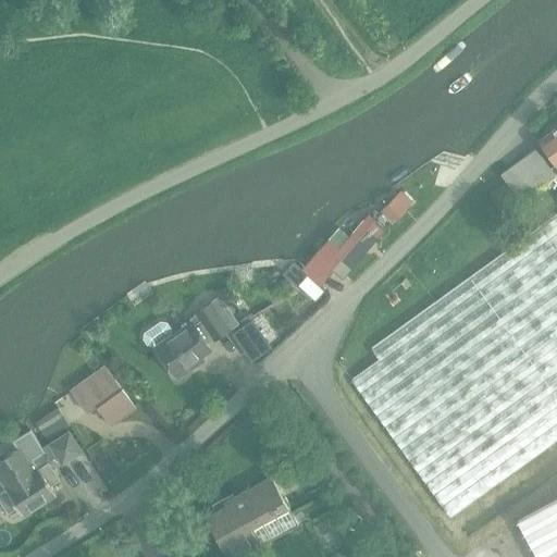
[(556,125),(539,138),(556,164),(556,125)]
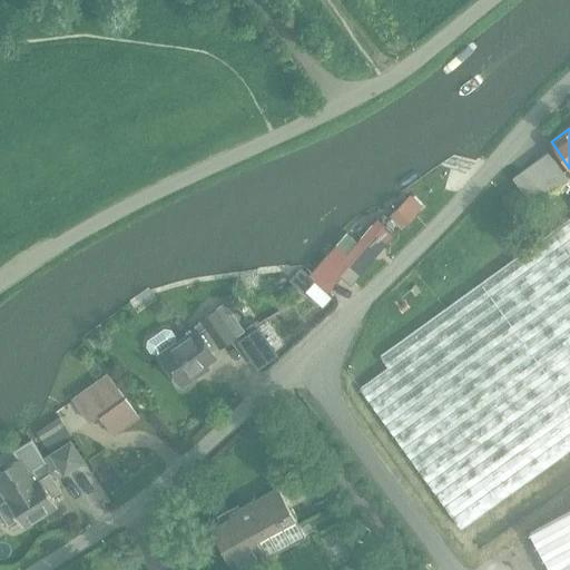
[(531,205),(568,179),(548,151),(512,178),(531,205)]
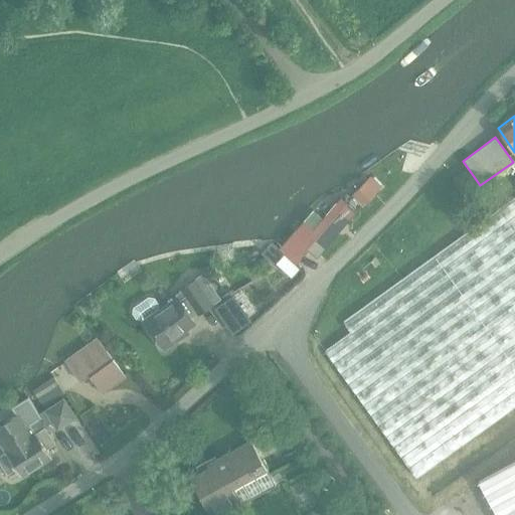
[(381,188),(371,176),(352,194),(363,205),(381,188)]
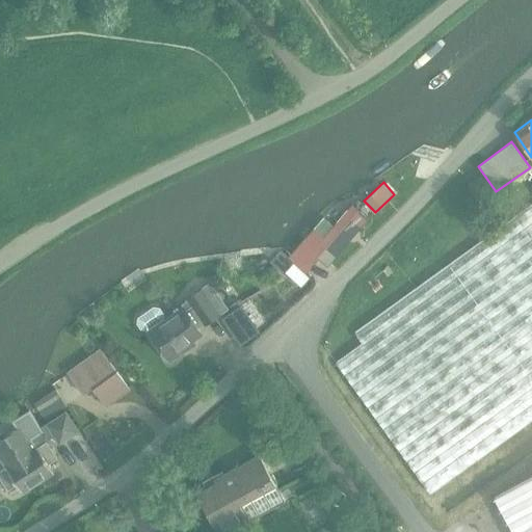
[(361,342),(334,361),(429,491),(510,434),(531,418),(531,204),(352,330),(361,342)]
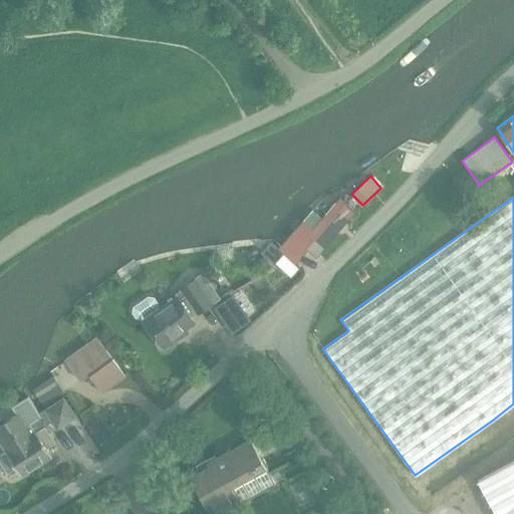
[(316,253),(352,212),(339,201),(316,226),(312,222),(307,226),(303,223),(282,247),(297,260),(309,247),(316,253)]
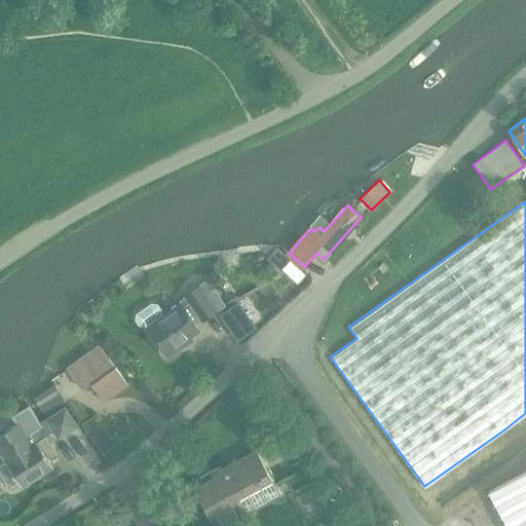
[(292,260),(280,250),(280,249),(278,247),(267,249),(274,256),(270,259),(283,270),(292,260)]
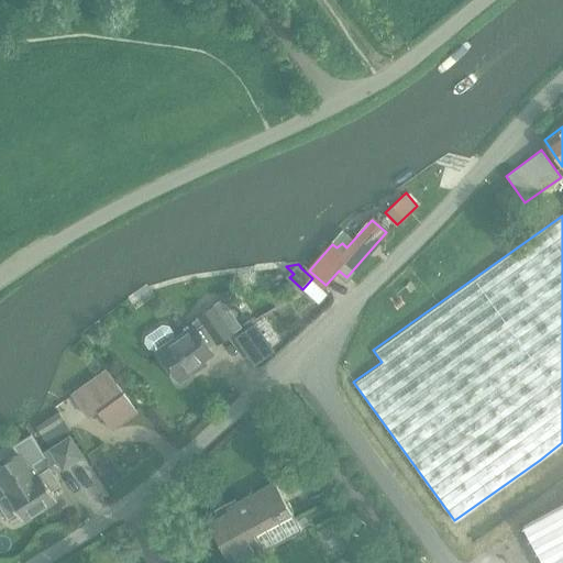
[(146,337),(145,343),(150,349),(155,350),(177,382),(189,373),(195,370),(192,366),(211,353),(206,345),(212,340),(214,343),(229,333),(212,308),(197,318),(201,324),(195,329),(192,327),(174,340),(173,338),(174,331),(169,326),(163,324),(146,337)]
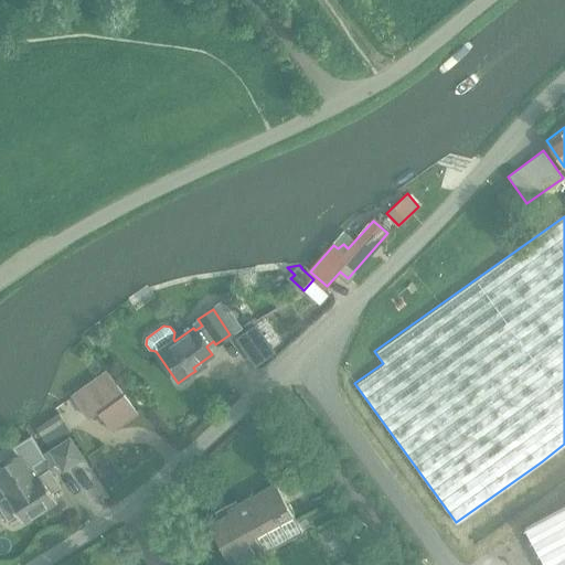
[(112,430),(135,414),(105,372),(71,396),(86,418),(96,411),(112,430)]
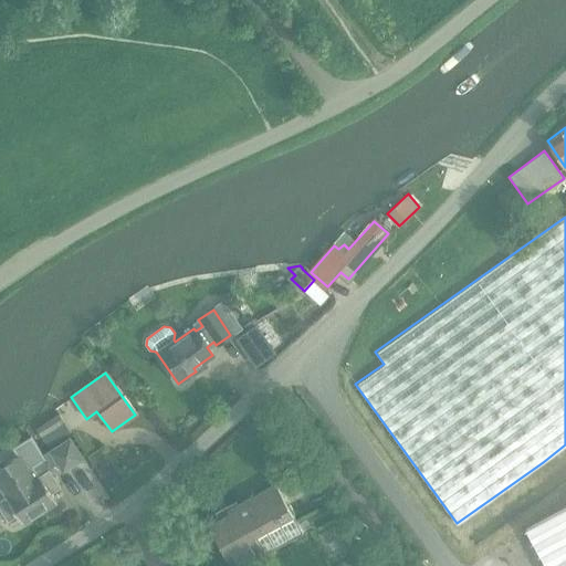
[(49,448),(72,431),(60,415),(37,430),(49,448)]
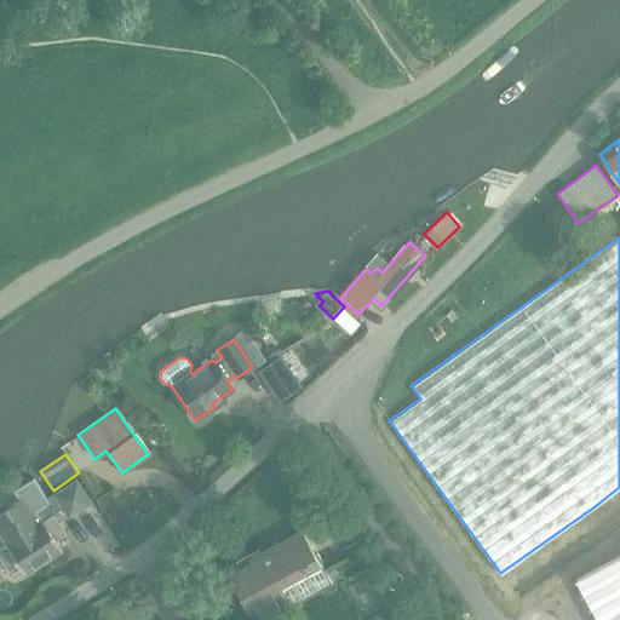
[(21,500),(0,514),(0,532),(1,534),(7,544),(0,549),(0,558),(9,572),(18,564),(27,575),(63,551),(57,541),(67,534),(46,504),(49,501),(33,480),(15,491),(21,500)]
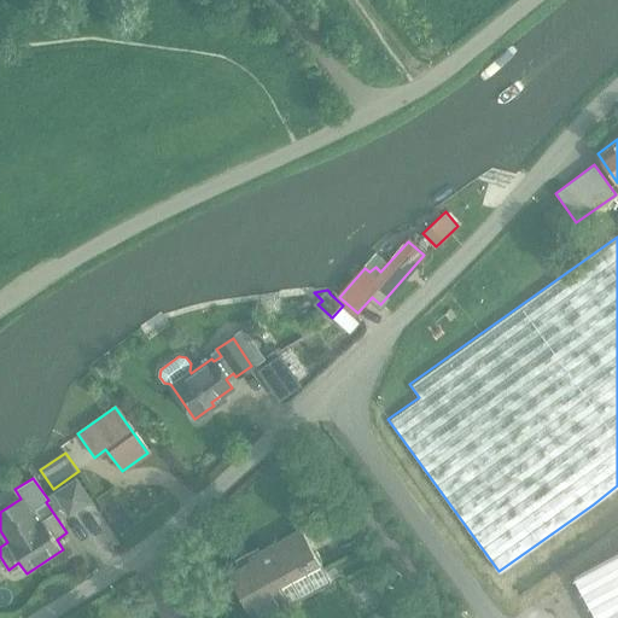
[(75,478),(53,493),(68,514),(89,500),(75,478)]
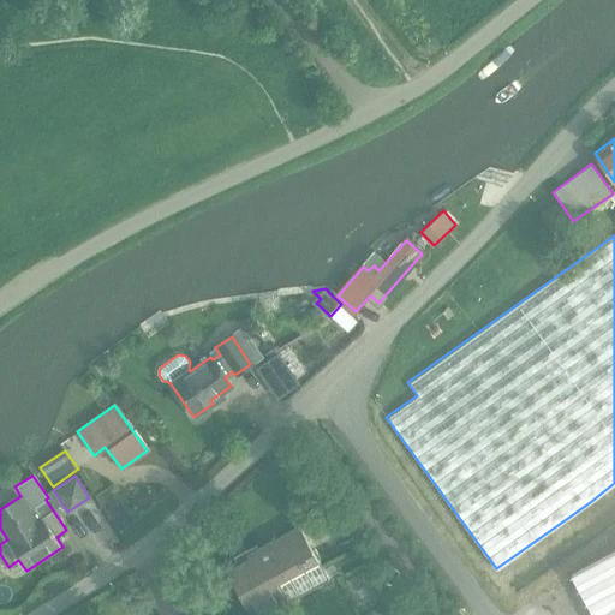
[(275,581),(317,559),(299,524),(246,553),(248,556),(225,569),(249,614),(257,614),(286,599),(275,581)]
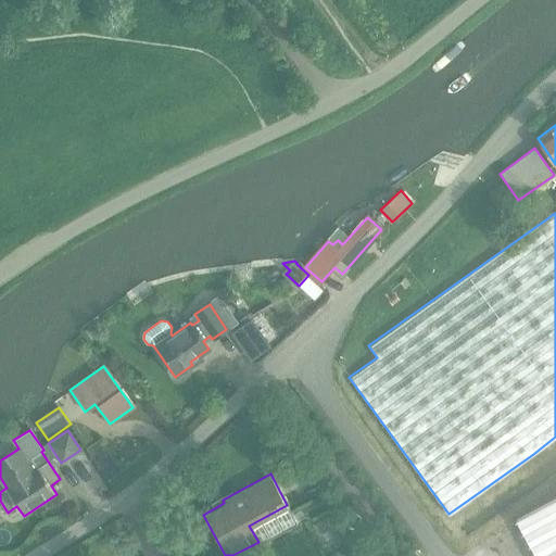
[(555,555),(555,498),(518,520),(536,555),(555,555)]
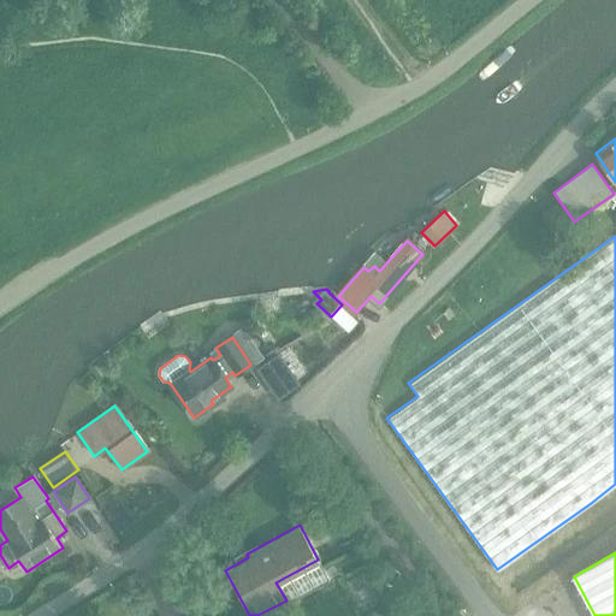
[(377,610),(374,615),(392,615),(386,605),(377,610)]
